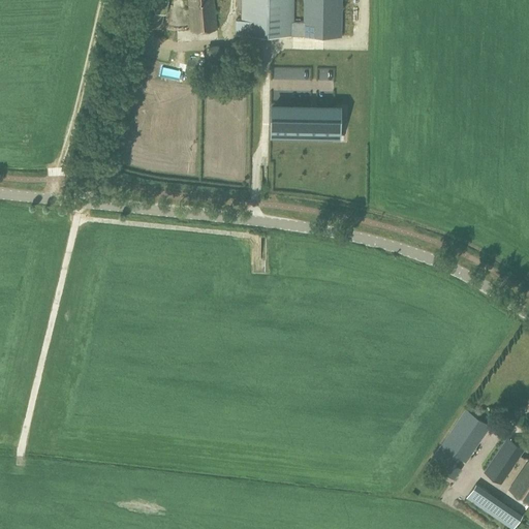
[(149,0),(144,23),(160,27),(166,0),(149,0)]
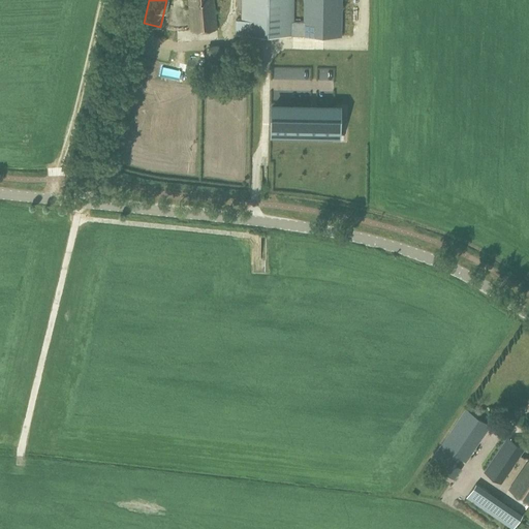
[(217,29),(214,0),(188,0),(191,31),(217,29)]
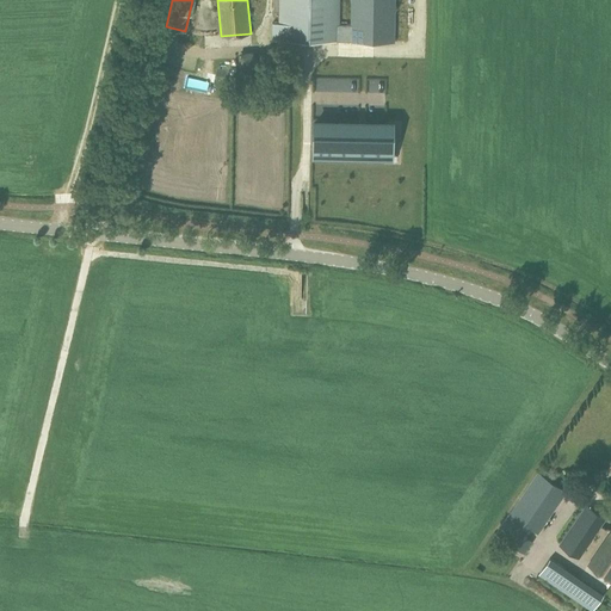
[(278,0),(278,24),(272,23),(271,39),(337,42),(337,41),(350,42),(395,43),(395,0),(350,0),(350,36),(339,36),(339,0),(278,0)]
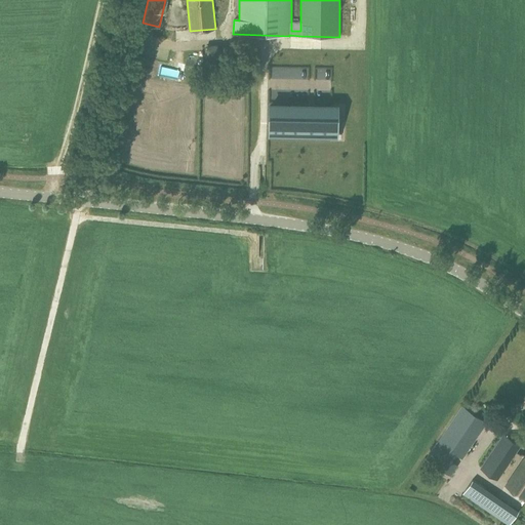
[(330,136),(330,108),(270,107),(269,135),(330,136)]
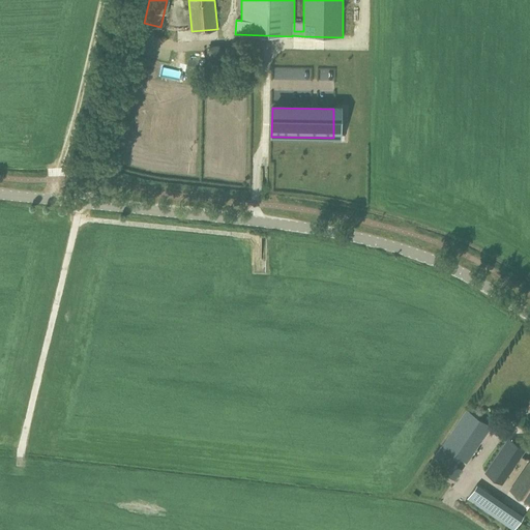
[(466,409),(441,446),(467,464),(492,427),(466,409)]
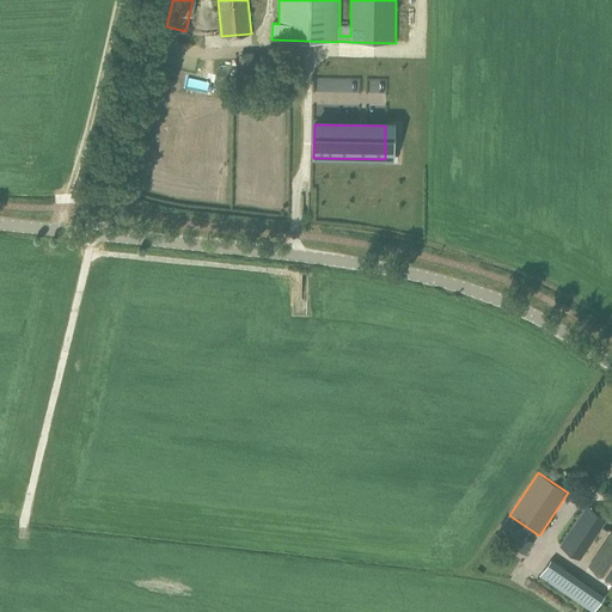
[(581,560),(609,519),(587,505),(560,545),(581,560)]
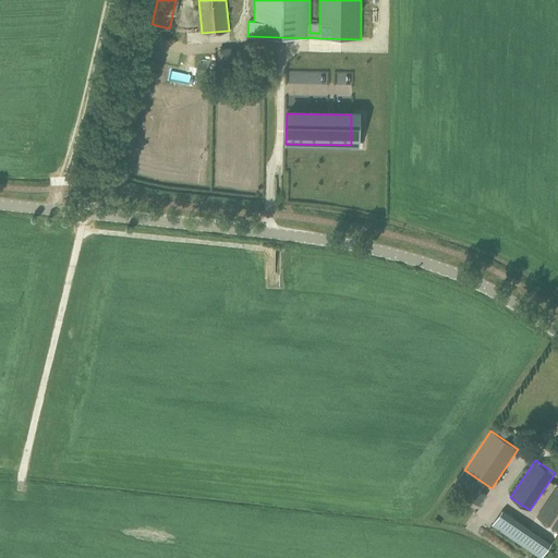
[(453,488),(486,510),(494,498),(461,476),(453,488)]
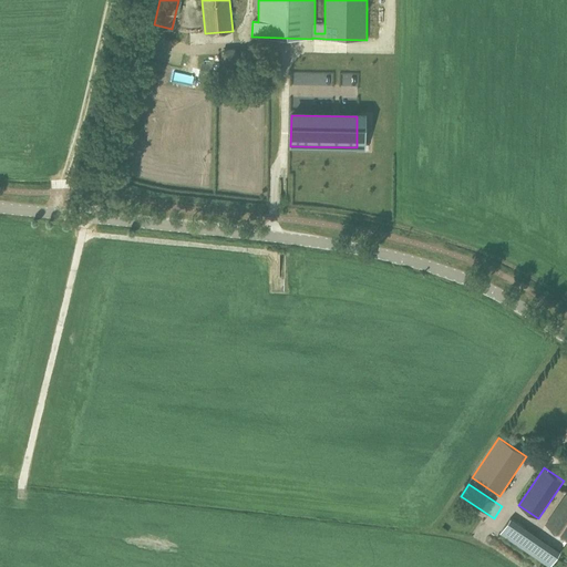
[(566,493),(547,524),(566,537),(566,493)]
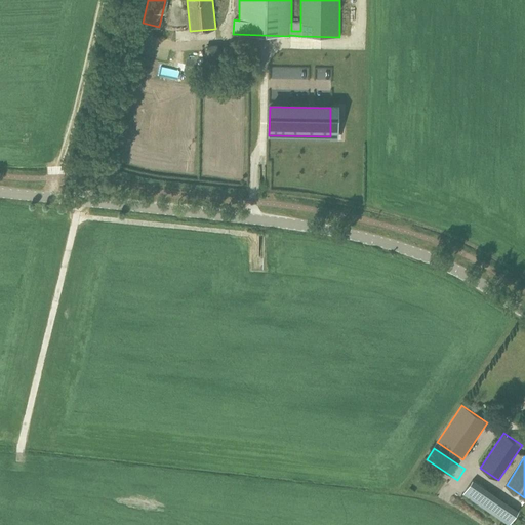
[(519,511),(500,497),(473,479),(462,493),(489,512),(509,524),(519,511)]
